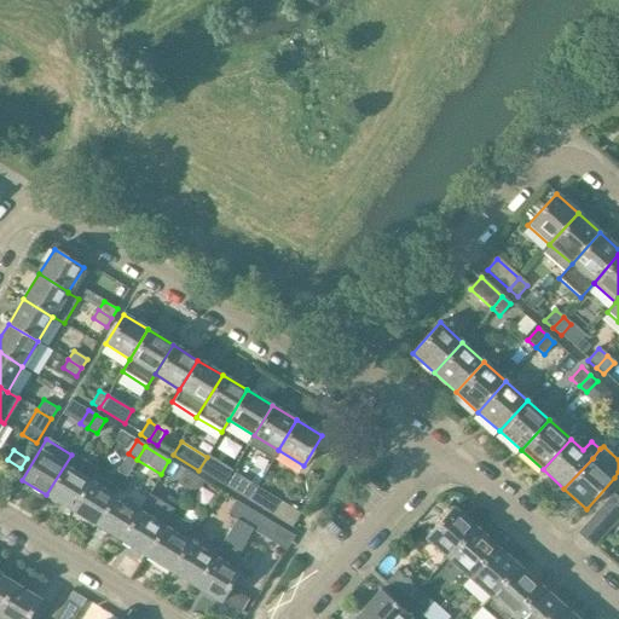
[(71,455),(46,495),(71,510),(90,480),(93,474),(96,470),(71,455)]
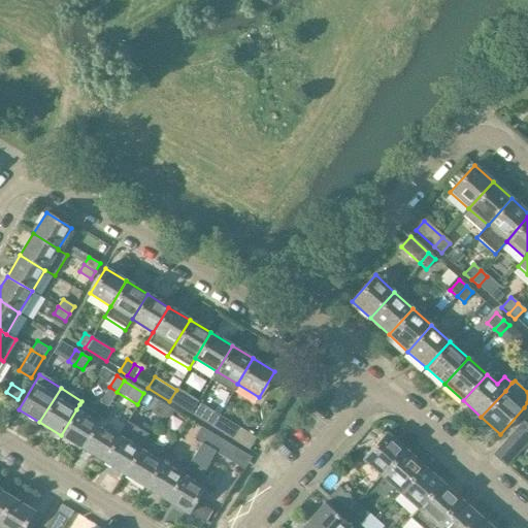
[(177,388),(176,390),(169,401),(191,414),(199,400),(177,388)]
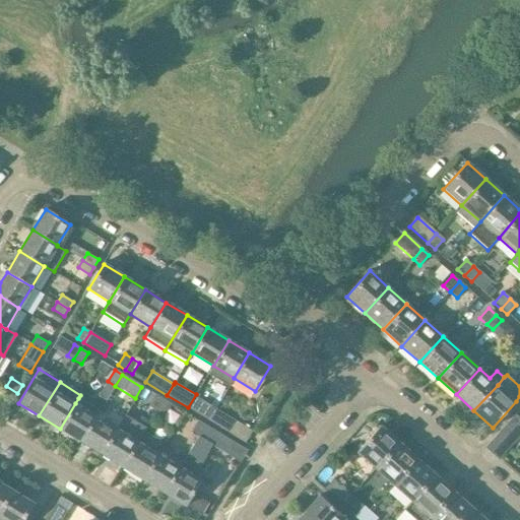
[(17,393),(6,386),(2,393),(13,399),(17,393)]
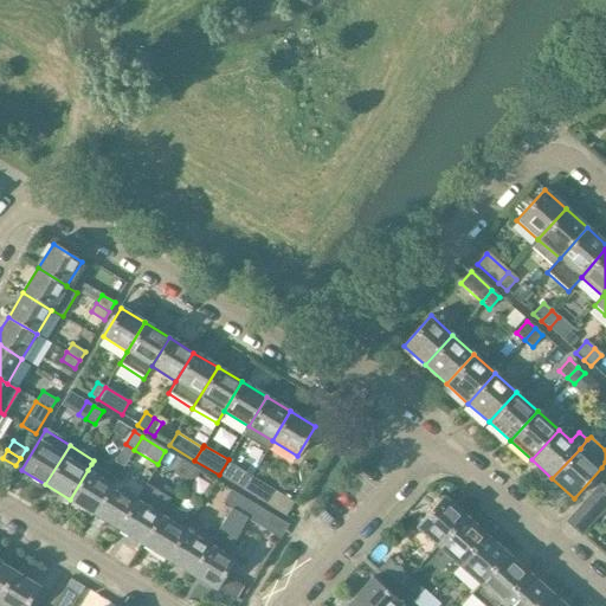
[(182,479),(191,466),(181,461),(173,474),(182,479)]
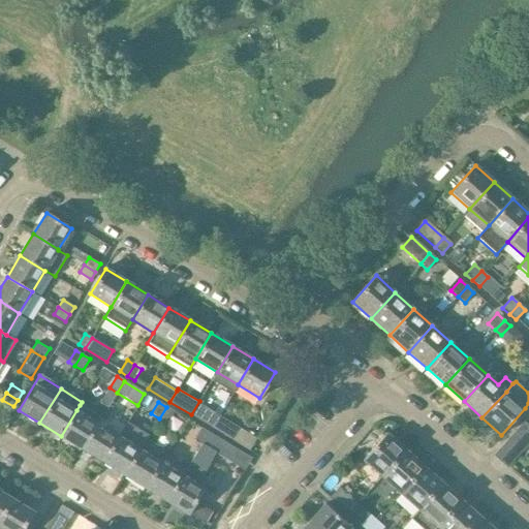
[(76,410),(61,436),(83,449),(98,424),(101,418),(80,405),(76,410)]
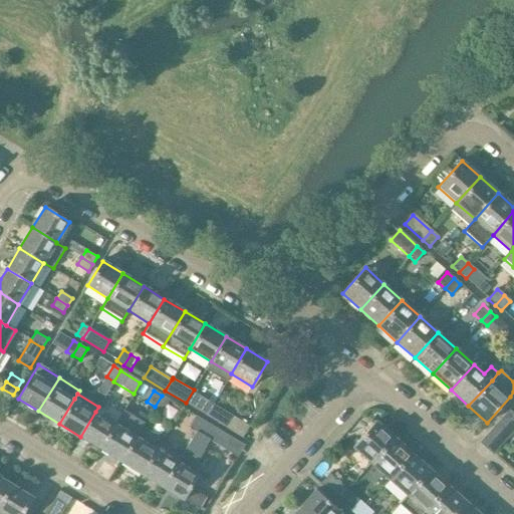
[(162,411),(169,400),(162,396),(155,407),(162,411)]
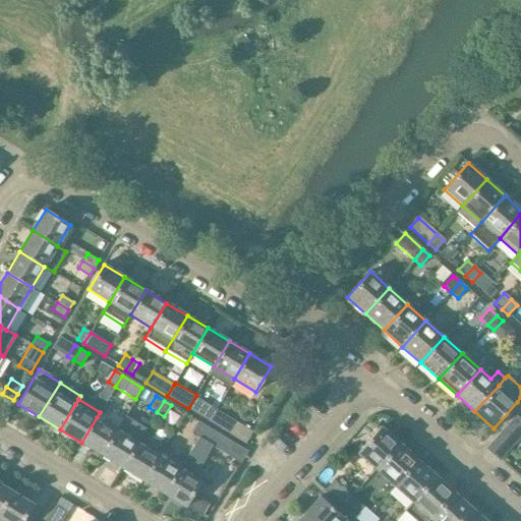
[(209,421),(216,410),(208,405),(200,416),(209,421)]
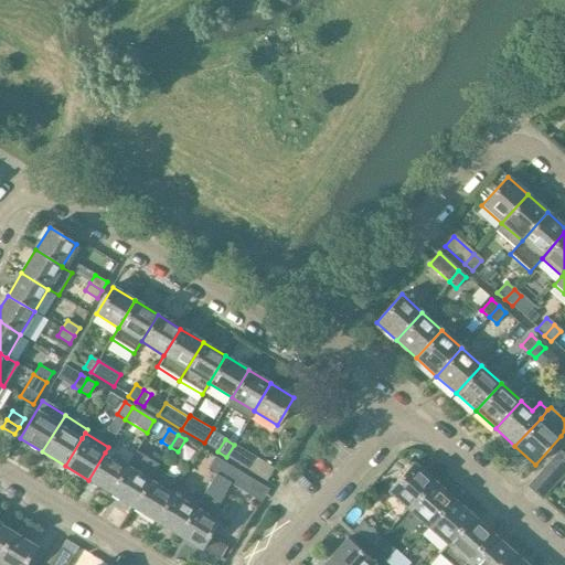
[(257,458),(234,445),(226,457),(249,470),(257,458)]
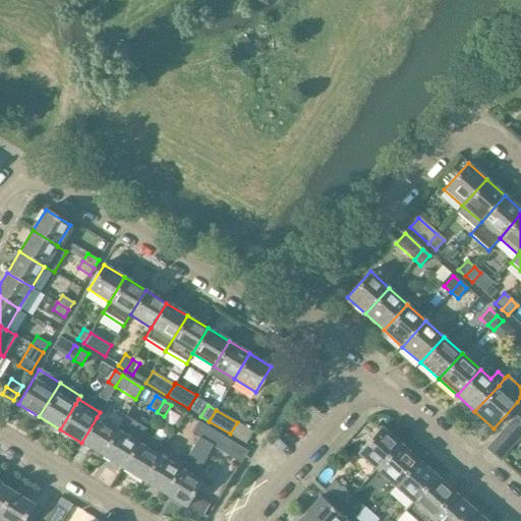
[(509,443),(520,428),(520,419),(516,415),(499,433),(509,443)]
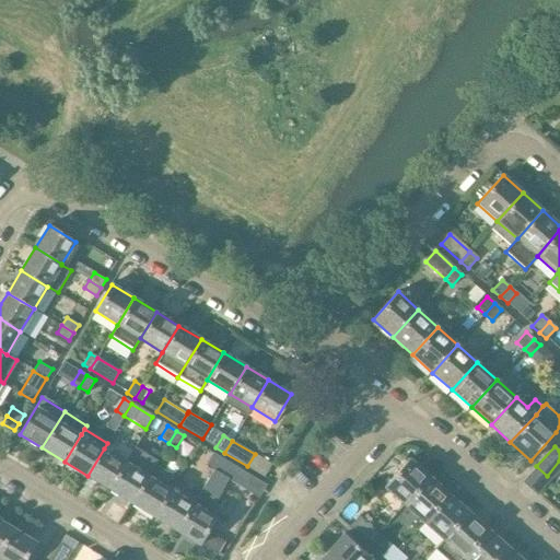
[(109,489),(126,462),(104,448),(88,476),(109,489)]
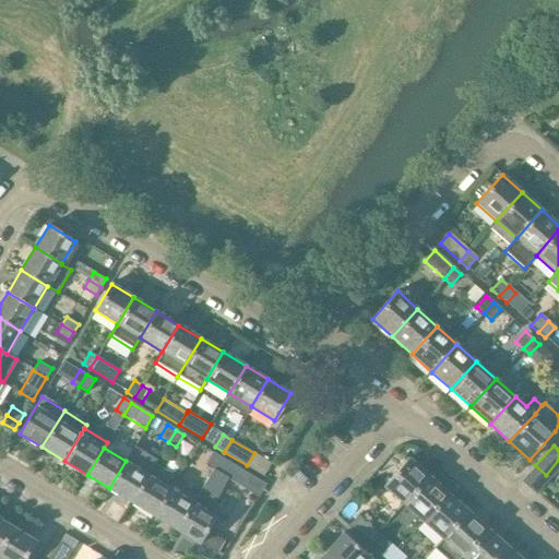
[(213,470),(221,458),(212,452),(204,464),(213,470)]
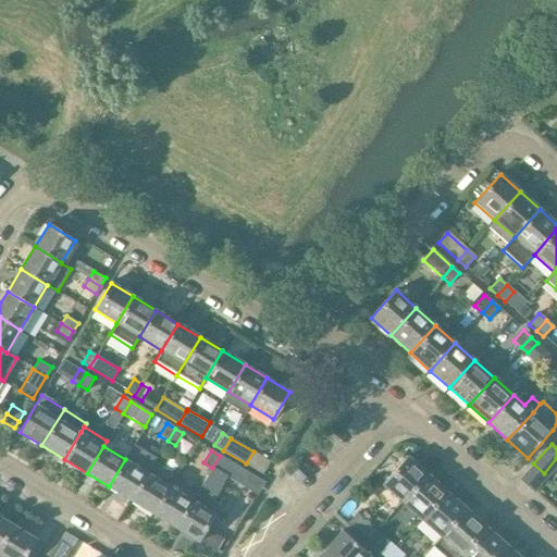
[(248,473),(220,456),(212,468),(227,477),(240,485),(248,473)]
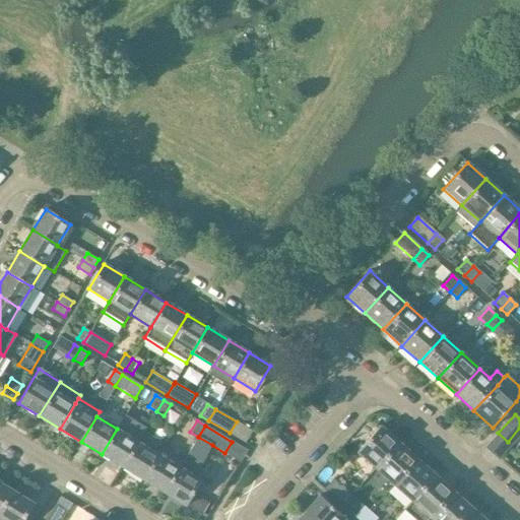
[(363,446),(356,452),(375,468),(398,442),(381,426),(369,439),(363,446)]
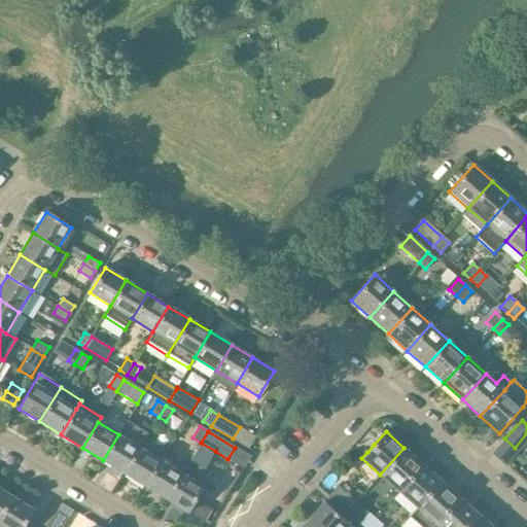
[(125,473),(140,448),(118,434),(103,460),(125,473)]
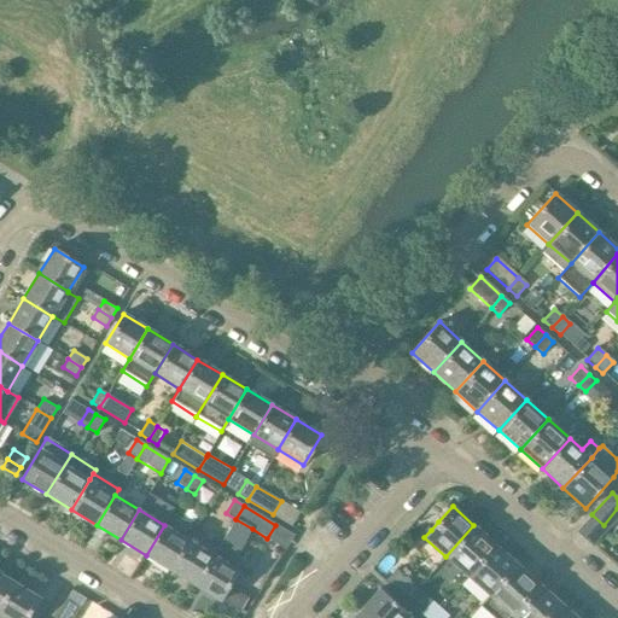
[(170,570),(188,541),(197,528),(172,513),(164,525),(146,555),(170,570)]
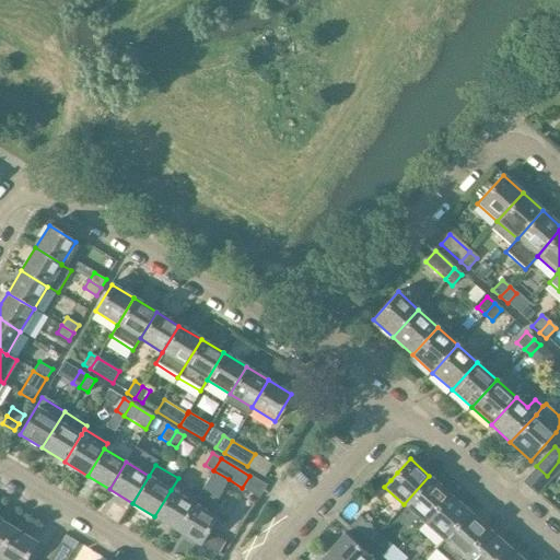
[(229,479),(213,470),(194,503),(177,531),(199,545),(216,517),(209,513),(229,479)]
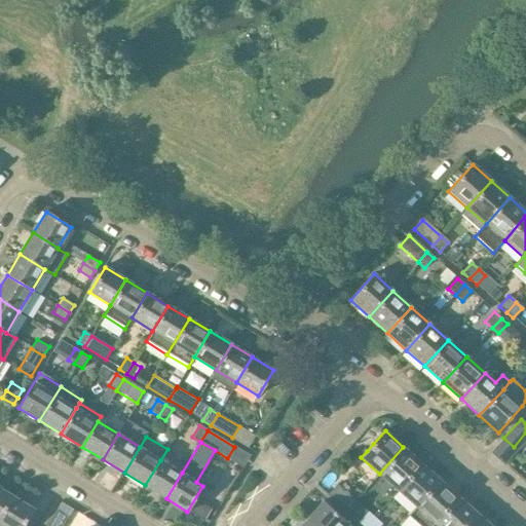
[(398,490),(421,463),(403,447),(379,474),(398,490)]
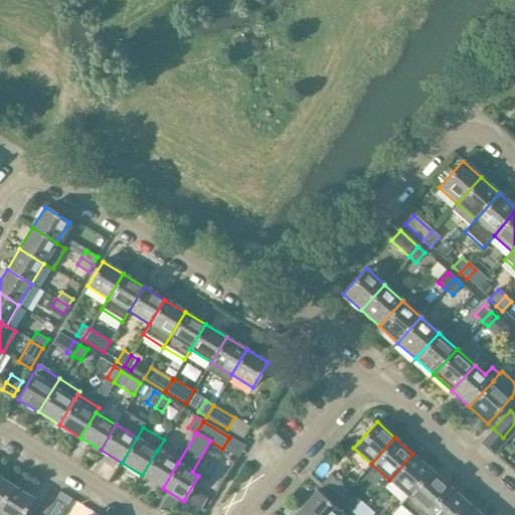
[(163,488),(178,463),(157,451),(142,475),(163,488)]
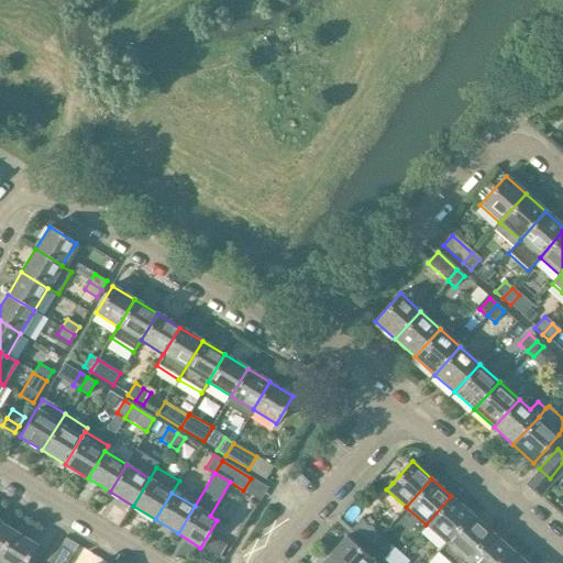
[(445,542),(472,514),(451,496),(426,525),(445,542)]
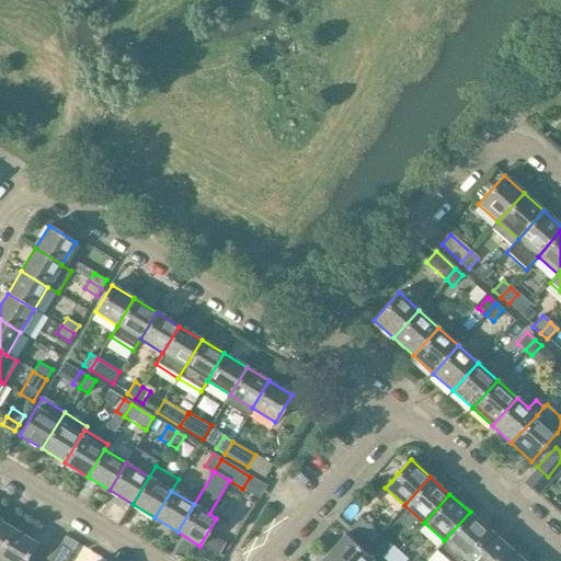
[(446,560),(460,560),(464,558),(489,529),(470,512),(444,540),(435,550),(446,560)]
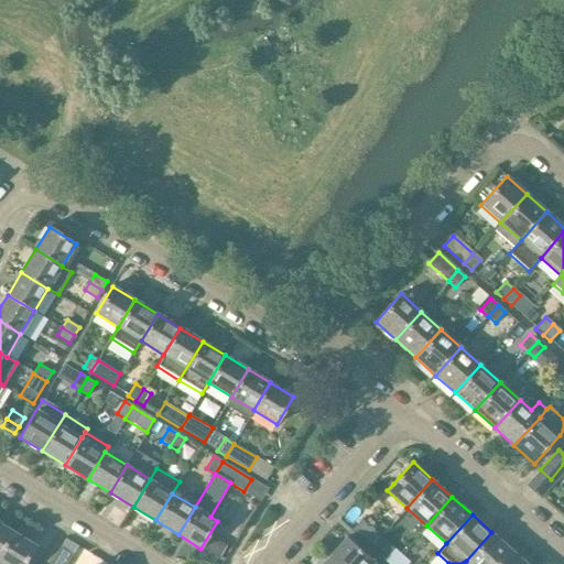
[(380,538),(360,520),(351,531),(371,549),(380,538)]
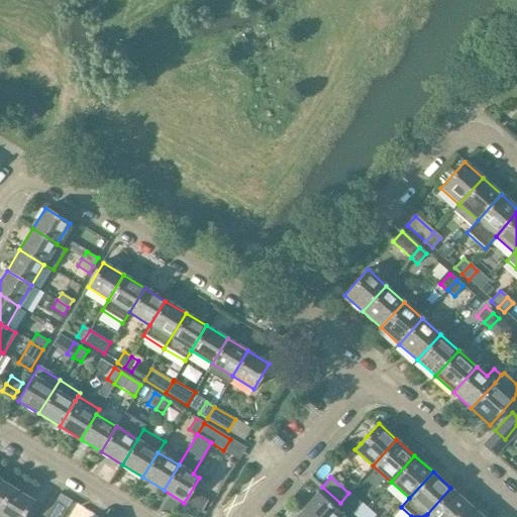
[(0,507),(12,488),(0,480),(0,507)]
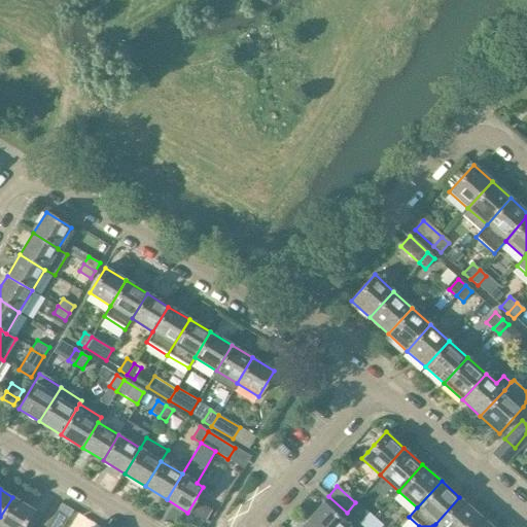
[(23,526),(34,510),(12,497),(0,517),(0,526),(23,526)]
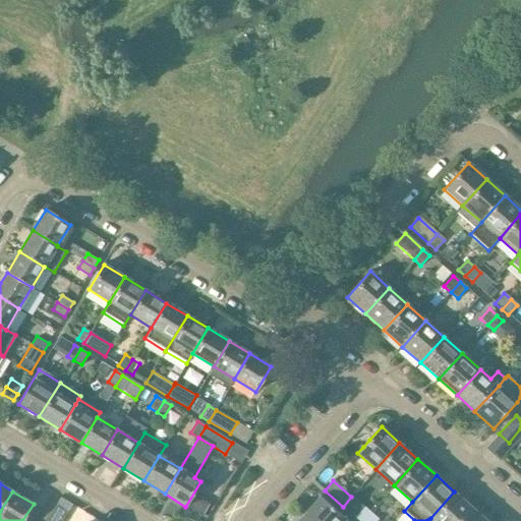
[(432,520),(461,520),(472,508),(454,491),(430,518),(432,520)]
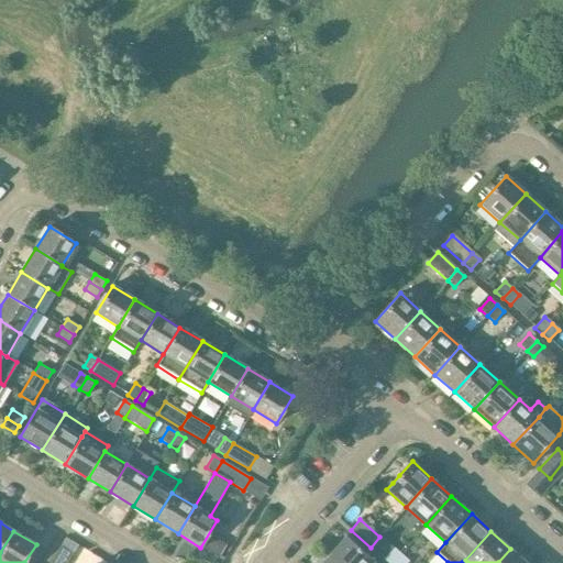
[(373,562),(374,562),(345,536),(327,555),(334,562),(373,562)]
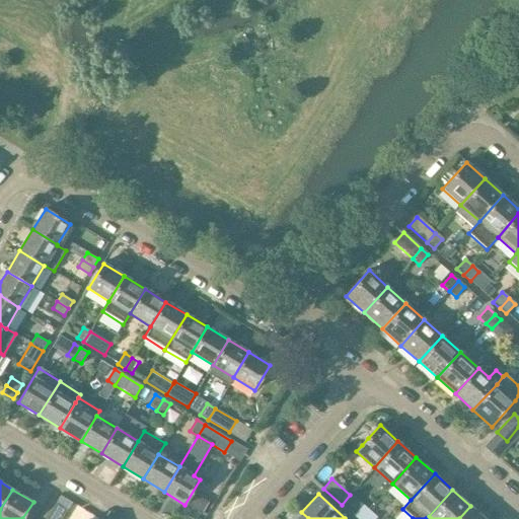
[(60,518),(66,509),(56,503),(45,518),(60,518)]
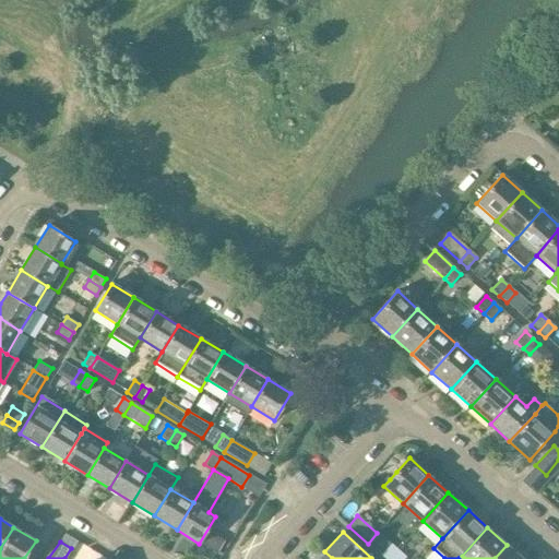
[(384,558),(388,558),(396,550),(390,544),(380,555),(384,558)]
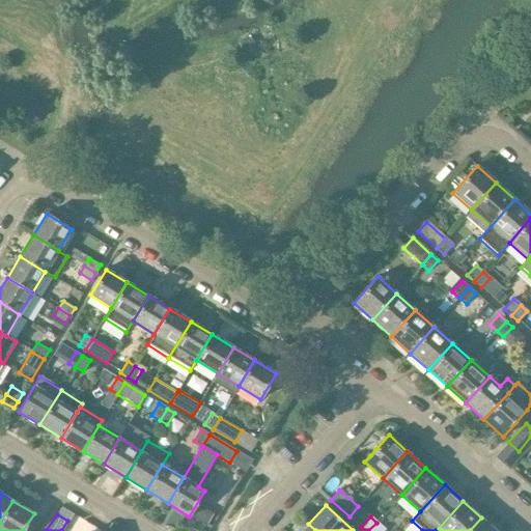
[(496,530),(481,518),(470,530),(496,530)]
